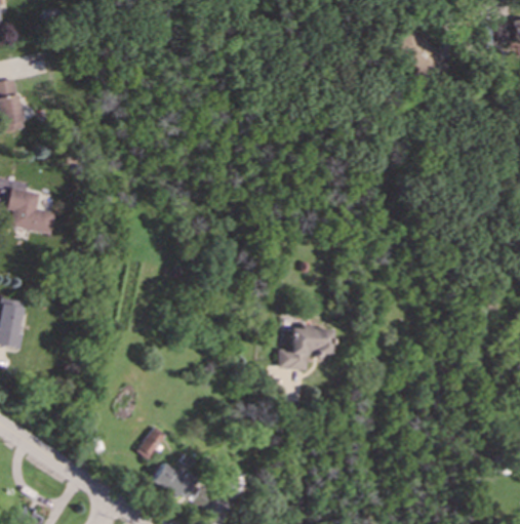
[(451,64),(415,26),(397,43),(433,81),(451,64)]
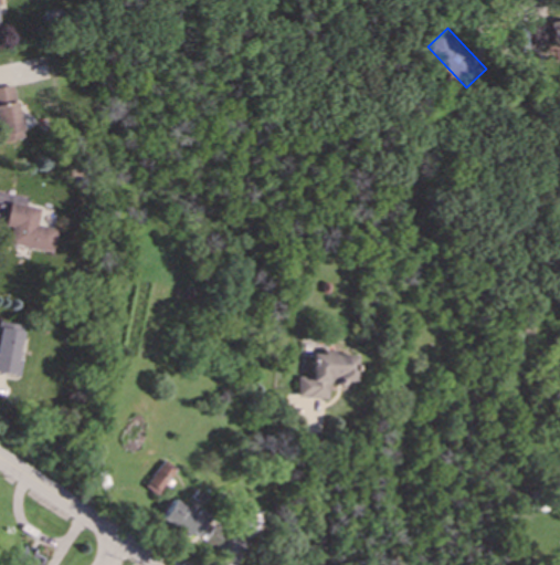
[(0,87),(0,125),(3,142),(27,136),(17,84),(0,87)]
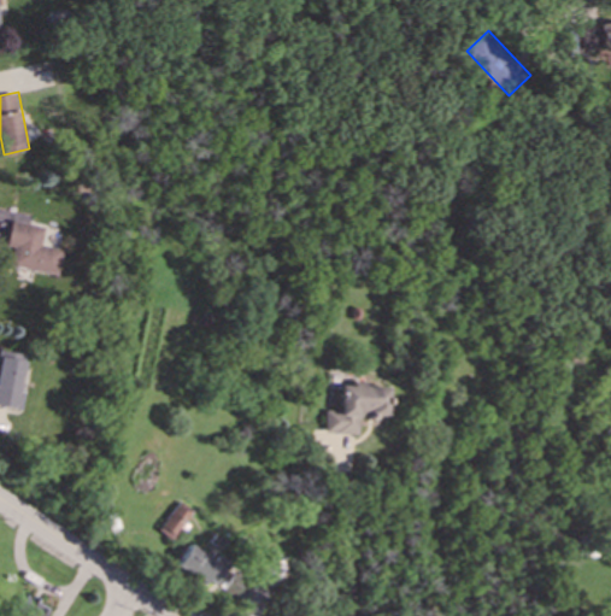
[(47,224),(13,221),(10,246),(16,247),(13,267),(62,273),(64,248),(45,246),(47,224)]
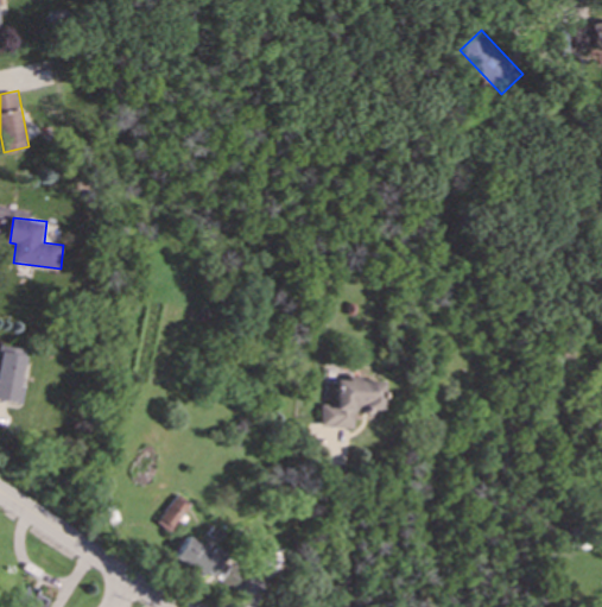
[(0,398),(23,403),(26,386),(20,385),(27,349),(2,345),(0,359),(0,398)]
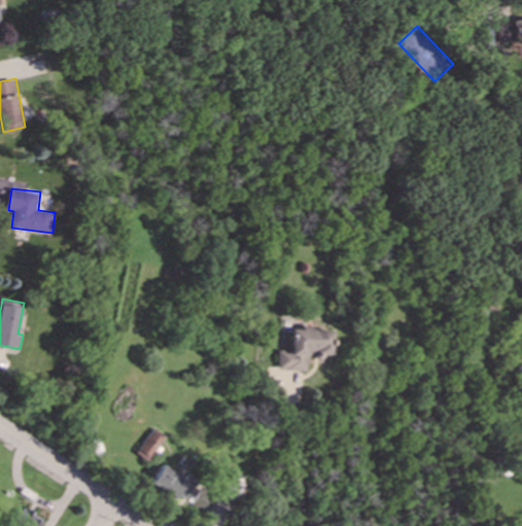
[(335,329),(314,329),(315,326),(304,325),(304,329),(293,329),(293,350),(281,350),(281,370),(309,370),(309,356),(335,357),(335,329)]
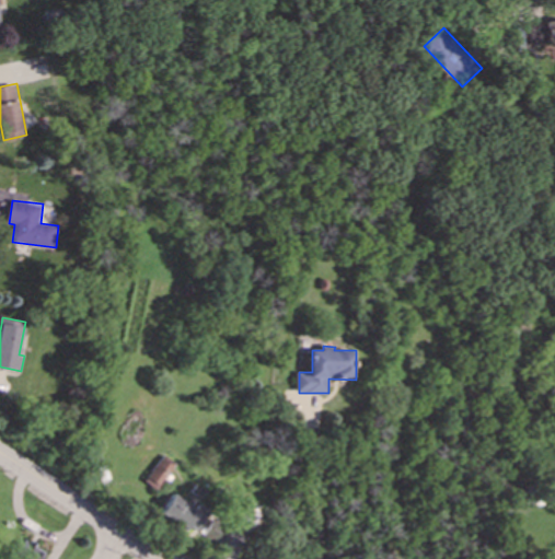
[(149,482),(162,490),(177,462),(163,454),(149,482)]
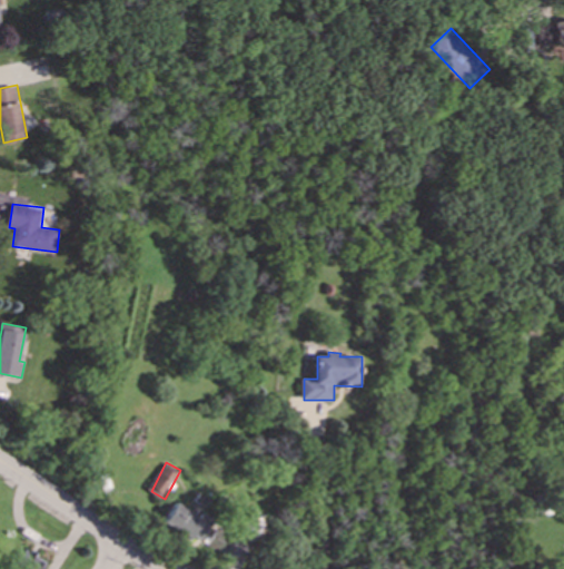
[(211,519),(177,503),(167,526),(201,541),(211,519)]
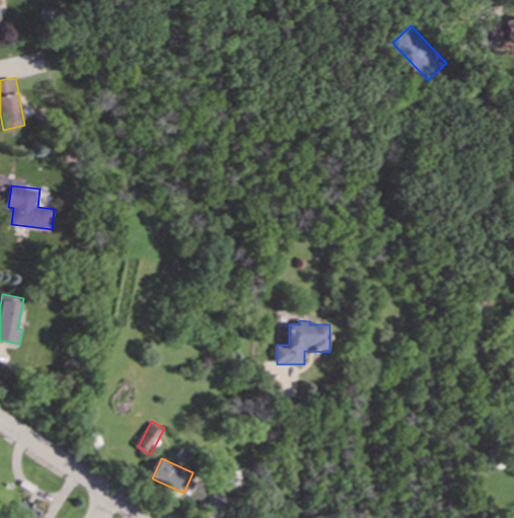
[(16,514),(21,517),(40,517),(45,512),(26,500),(16,514)]
